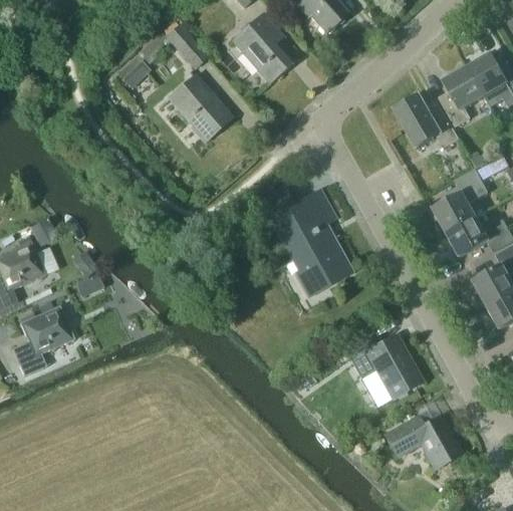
[(237,0),(244,8),(253,0),(237,0)]
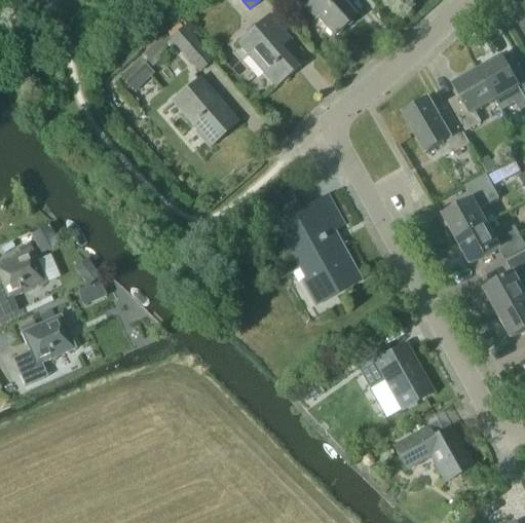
[(346,22),(358,12),(346,0),(309,0),(303,5),(315,19),(317,16),(334,35),(347,24),(346,22)]
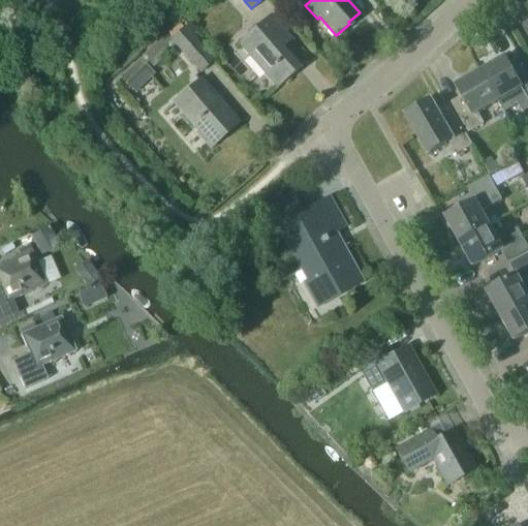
[(278,86),(300,67),(282,47),(292,38),(271,12),(239,40),(278,86)]
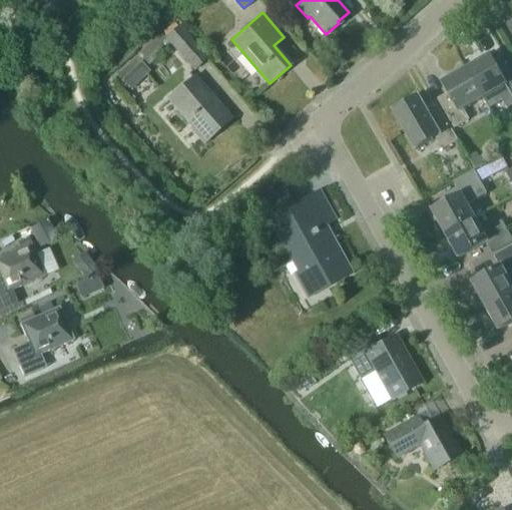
[(171,43),(194,69),(209,56),(181,25),(166,38),(167,38),(171,43)]
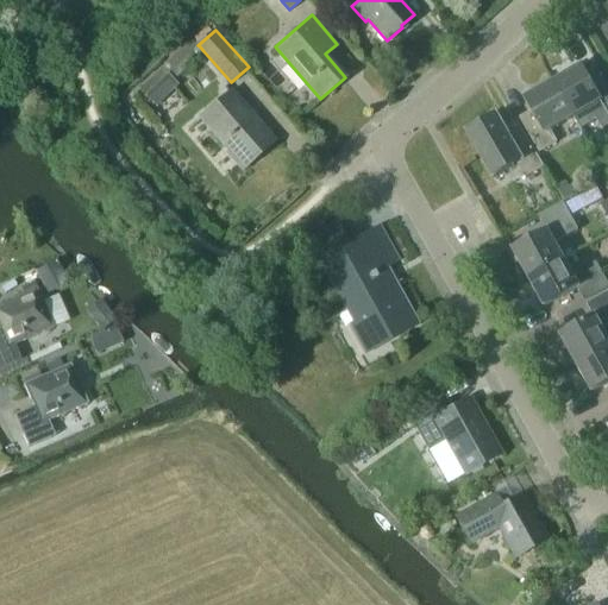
[(199,45),(169,74),(174,80),(204,51),(199,45)]
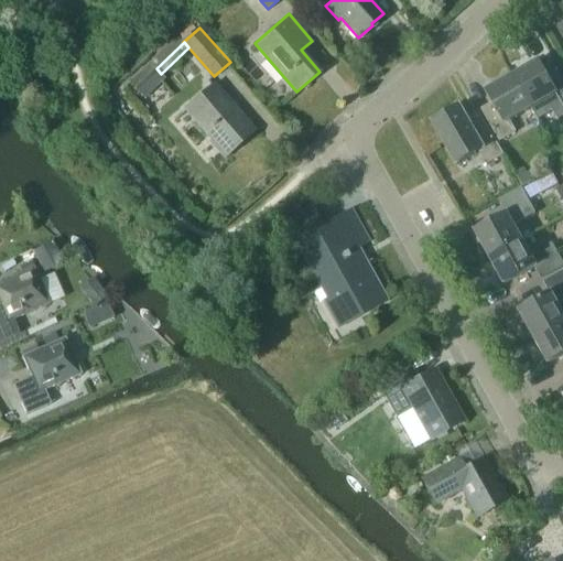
[(540,58),(513,74),(532,106),(548,97),(558,116),(562,112),(562,87),(559,89),(540,58)]
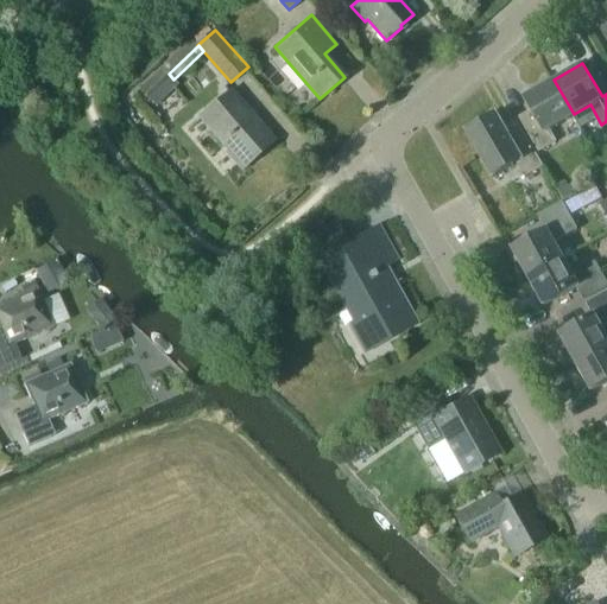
[(169,74),(146,95),(152,101),(157,106),(178,84),(174,80),(169,74)]
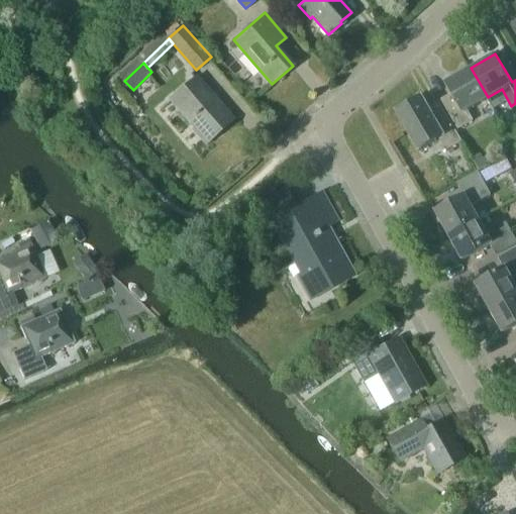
[(488,97),(471,68),(446,82),(452,92),(442,98),(459,127),(474,118),(469,108),(488,97)]
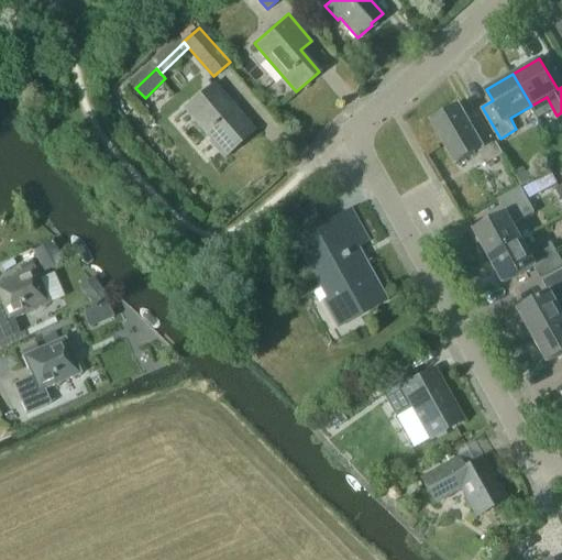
[(227,152),(253,129),(213,84),(187,107),(227,152)]
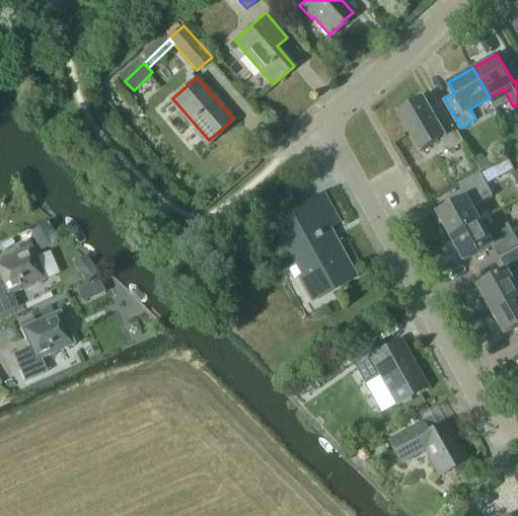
[(448,149),(463,140),(441,100),(430,106),(424,96),(398,111),(421,149),(442,138),(448,149)]
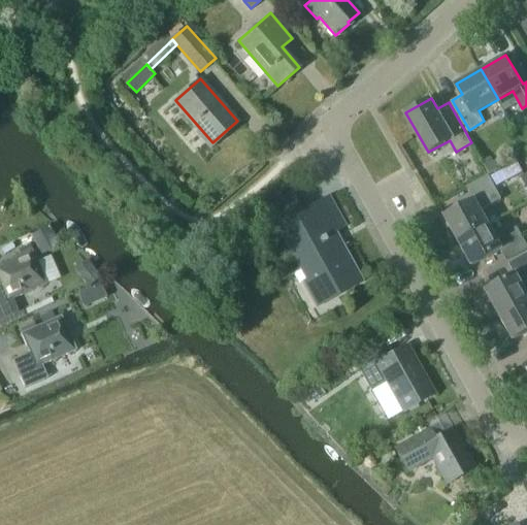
[(492,154),(483,159),(490,171),(498,166),(492,154)]
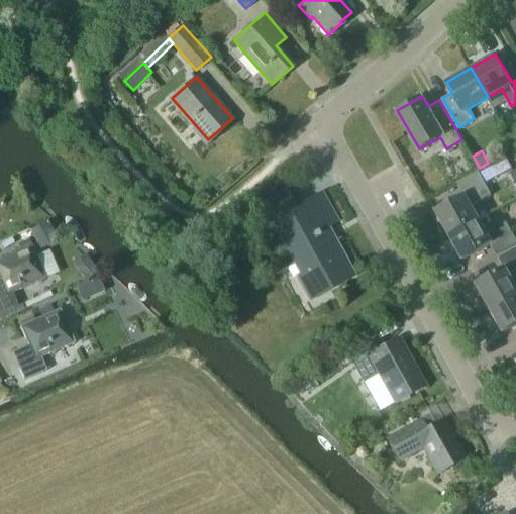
[(507,156),(492,164),(496,173),(511,165),(507,156)]
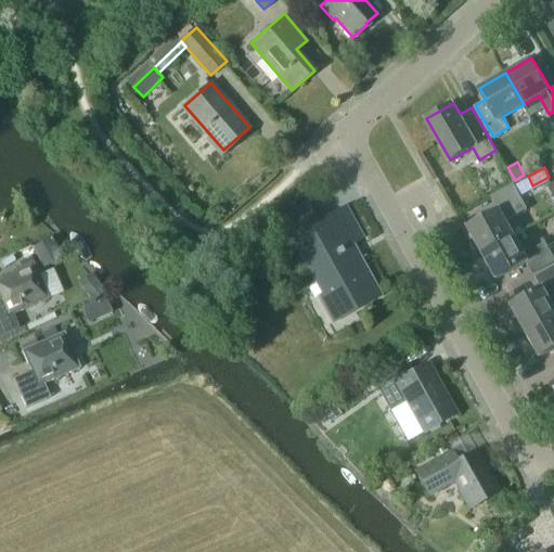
[(468,226),(482,252),(515,234),(506,219),(528,207),(514,182),(492,195),(499,208),(468,226)]
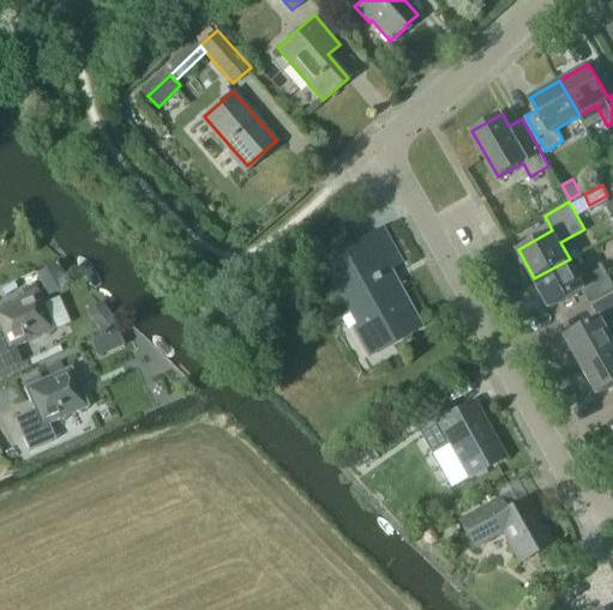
[(344,229),(293,258),(301,273),(322,261),(330,257),(365,319),(356,324),(353,326),(368,354),(407,333),(398,319),(414,310),(390,267),(402,260),(397,252),(392,242),(383,225),(352,243),(344,229)]
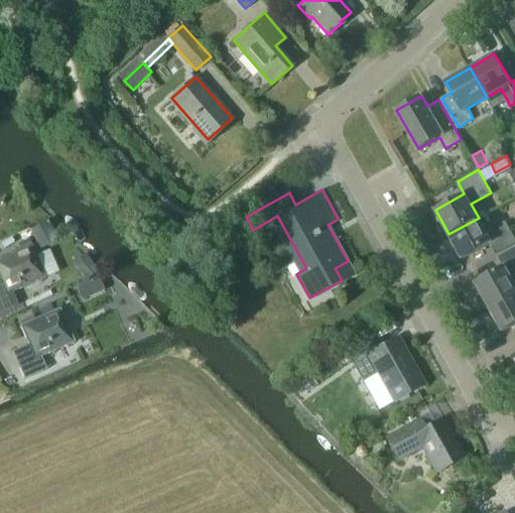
[(47,218),(32,226),(39,239),(54,232),(47,218)]
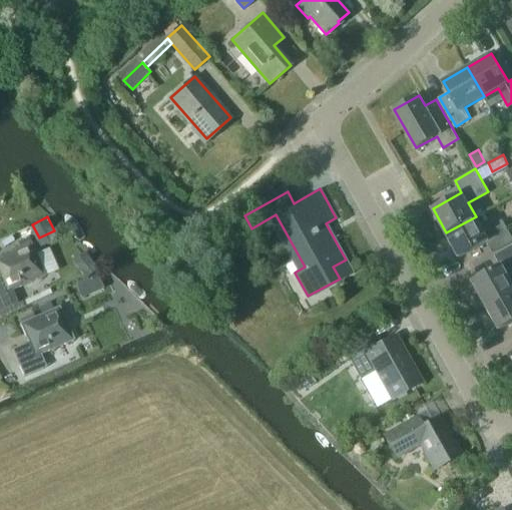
[(476,216),(446,232),(459,257),(488,240),(494,251),(511,241),(511,235),(503,219),(483,229),(476,216)]
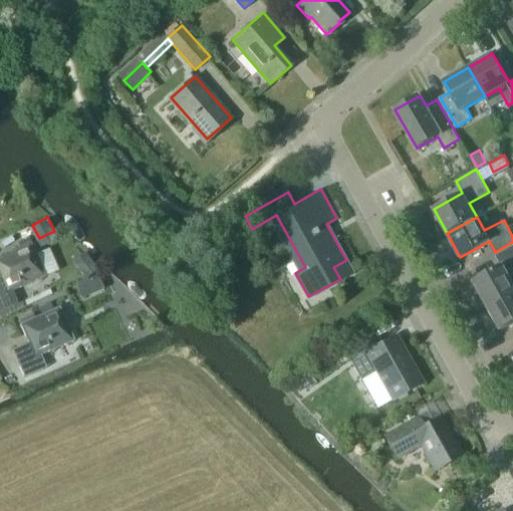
[(13,289),(46,274),(31,241),(0,254),(0,309),(18,302),(13,289)]
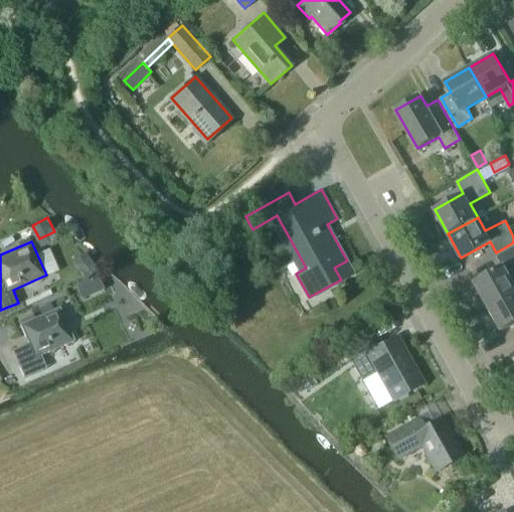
[(513,282),(510,275),(513,273),(513,245),(498,254),(503,266),(475,282),(488,306),(513,291),(513,282)]
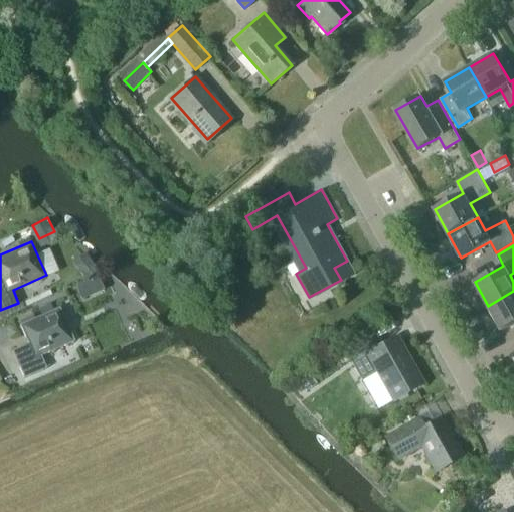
[(78,270),(87,280),(99,271),(91,260),(78,270)]
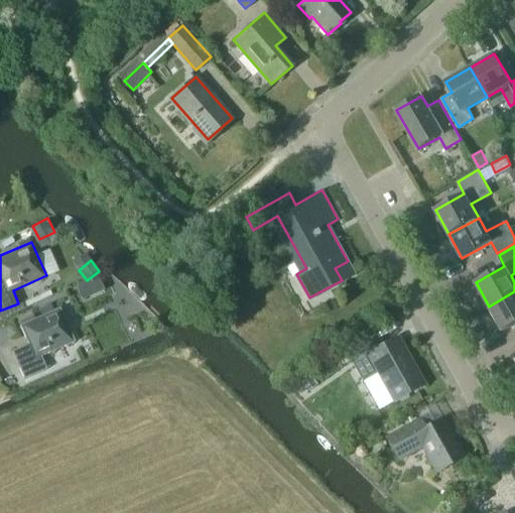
[(100,277),(78,286),(83,299),(105,289),(100,277)]
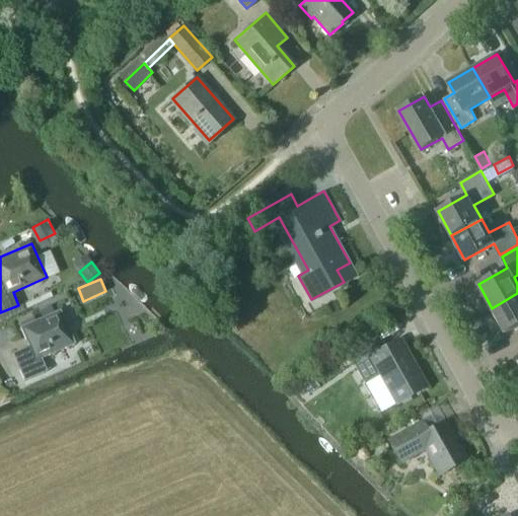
[(517,293),(492,308),(505,333),(517,325),(517,293)]
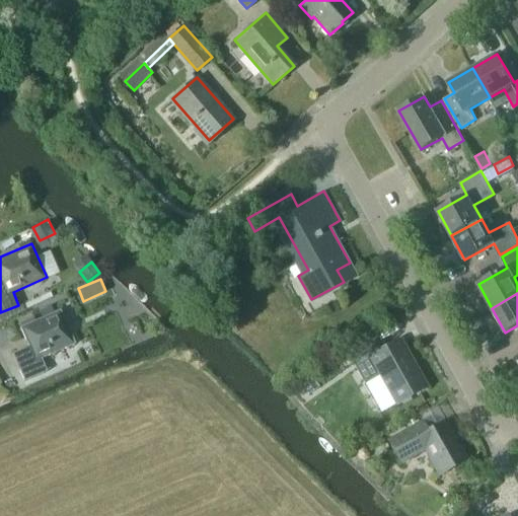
[(40,306),(43,315),(54,310),(51,302),(40,306)]
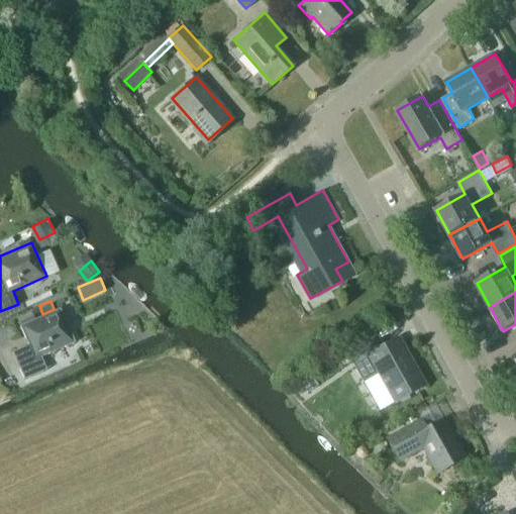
[(41,355),(76,340),(61,307),(20,324),(28,343),(12,350),(24,379),(47,369),(41,355)]
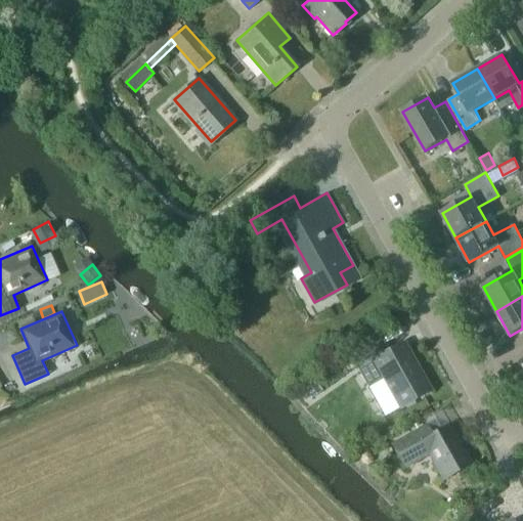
[(382,337),(351,354),(359,368),(367,384),(383,376),(400,406),(431,390),(404,342),(389,350),(382,337)]
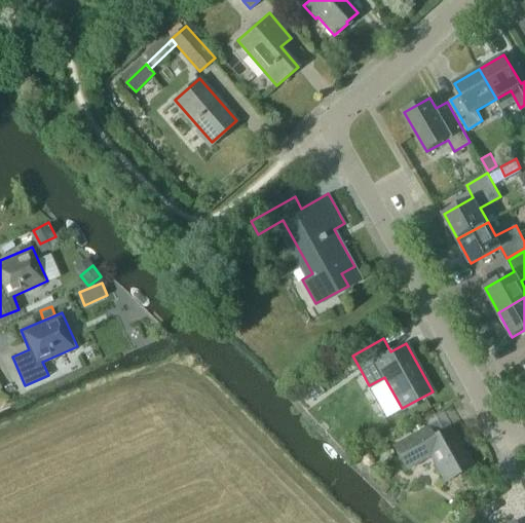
[(384,377),(369,385),(386,417),(402,408),(384,377)]
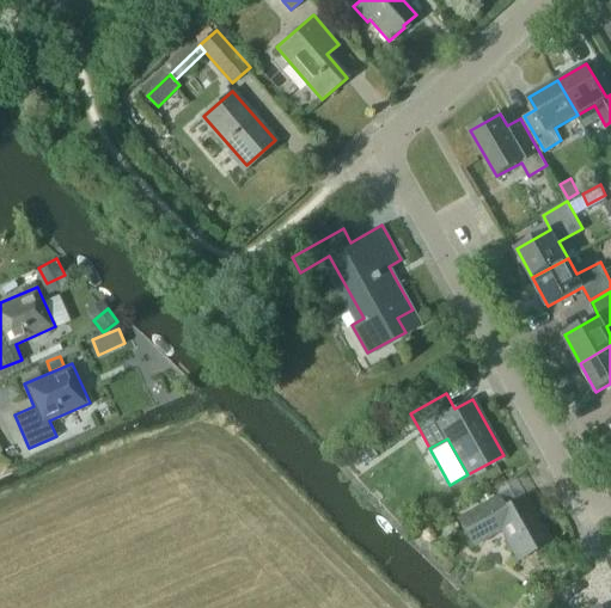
[(518,559),(551,540),(526,495),(505,507),(499,495),(459,517),(474,544),(501,528),(518,559)]
